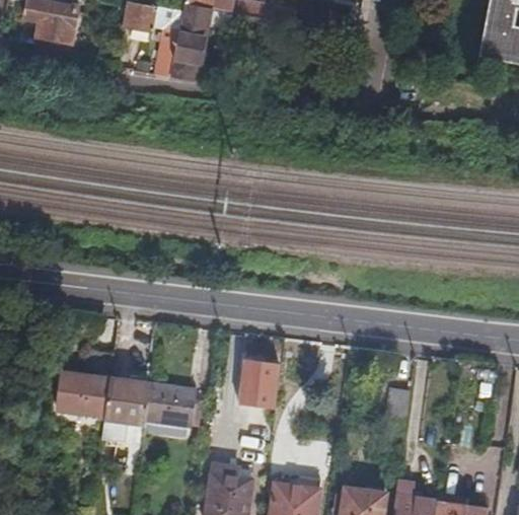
[(69,58),(79,8),(39,0),(28,0),(24,19),(41,22),(35,52),(69,58)]
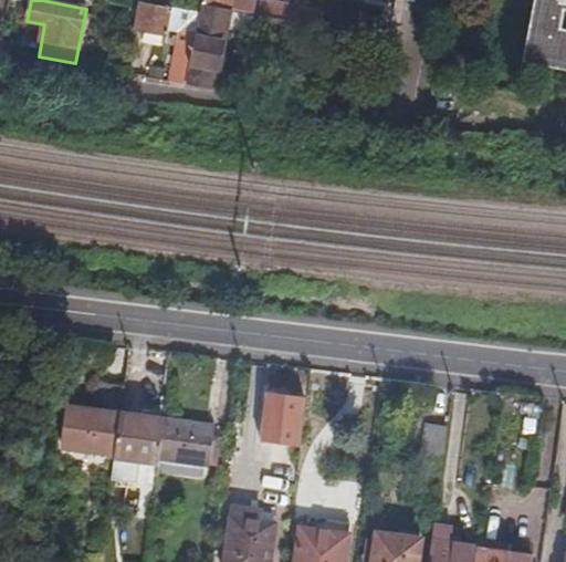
[(201,0),(201,4),(313,24),(321,25),(324,10),(262,0),(255,0),(255,2),(242,0),(201,0)]
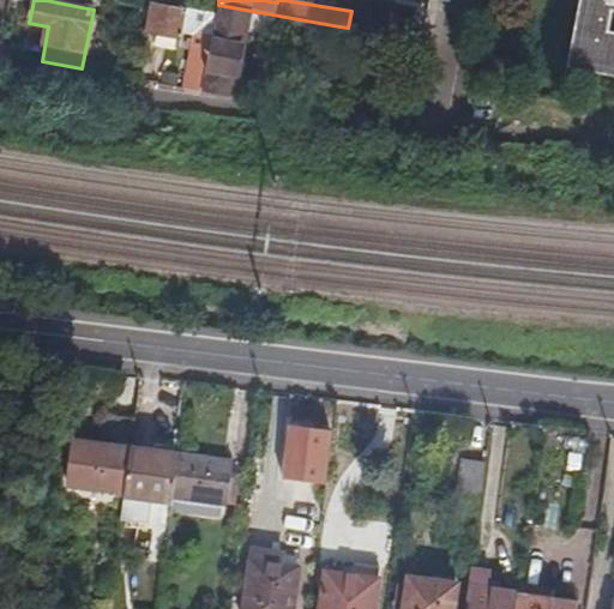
[(578,0),(566,66),(613,74),(613,0),(578,0)]
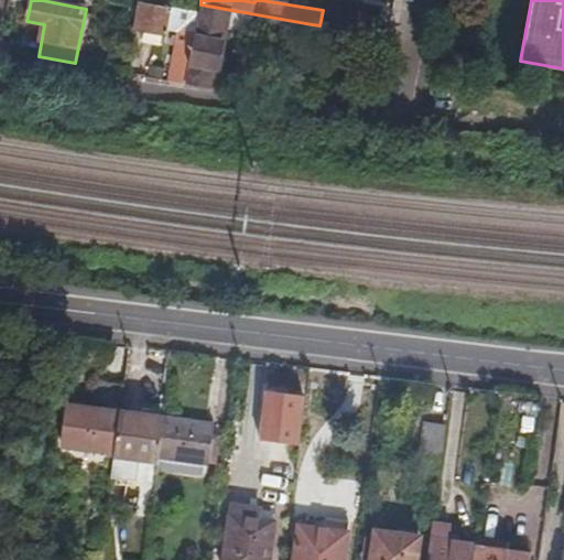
[(185,82),(198,12),(140,1),(136,29),(164,33),(165,27),(177,29),(169,79),(185,82)]
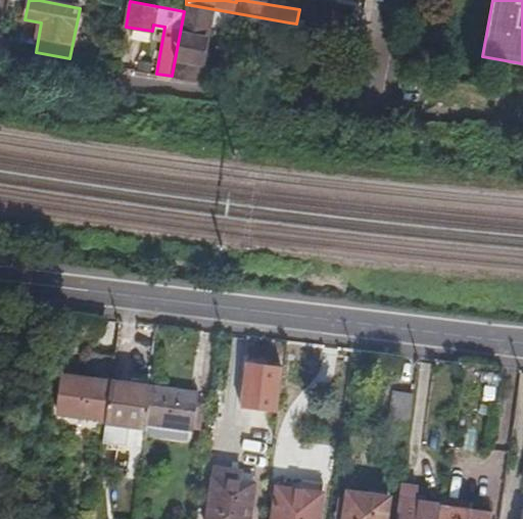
[(289,22),(186,4),(184,11),(172,76),(198,79),(207,21),(230,26),(230,28),(286,37),(289,22)]
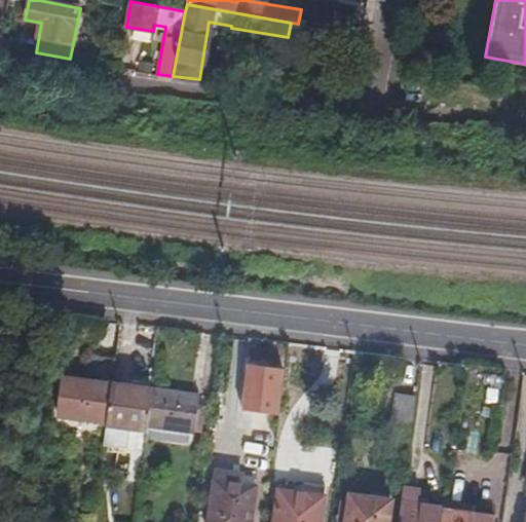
[(152,71),(153,64),(140,61),(138,69),(152,71)]
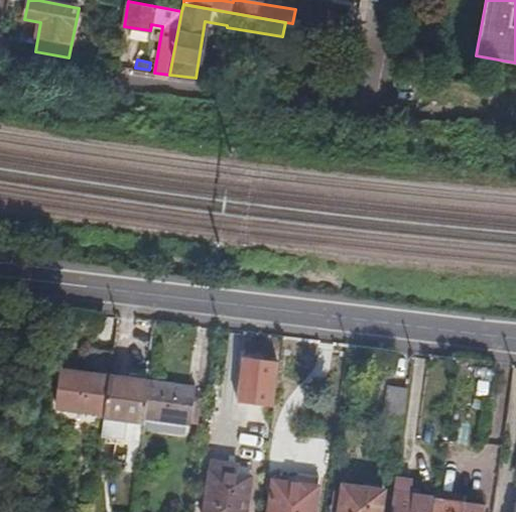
[(109,374),(113,348),(90,345),(87,371),(60,368),(56,406),(104,411),(109,374)]
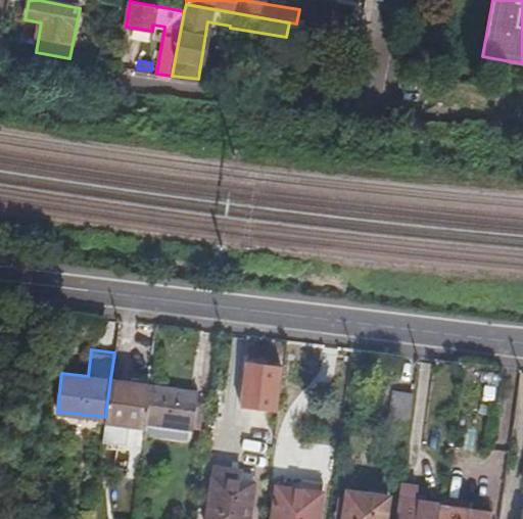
[(151,383),(110,379),(105,417),(105,420),(102,436),(102,439),(126,442),(129,423),(145,425),(146,420),(151,383)]
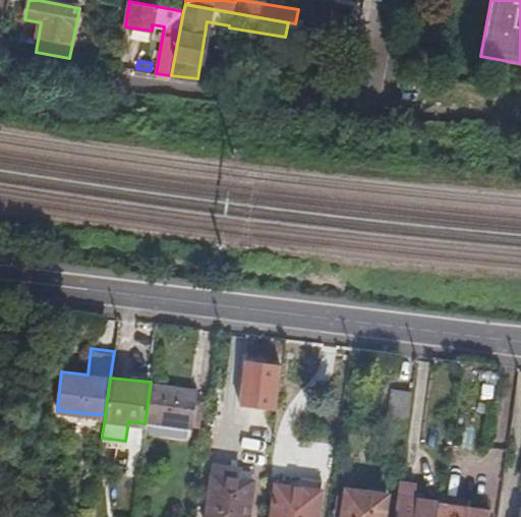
[(197,388),(151,382),(146,418),(145,423),(143,431),(188,436),(190,423),(193,423),(194,419),(200,419),(203,395),(196,395),(197,388)]
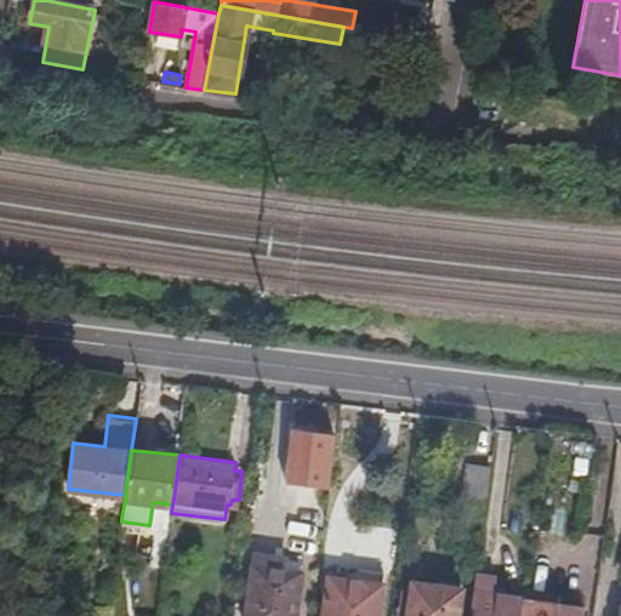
[(484,517),(490,469),(467,467),(460,513),(484,517)]
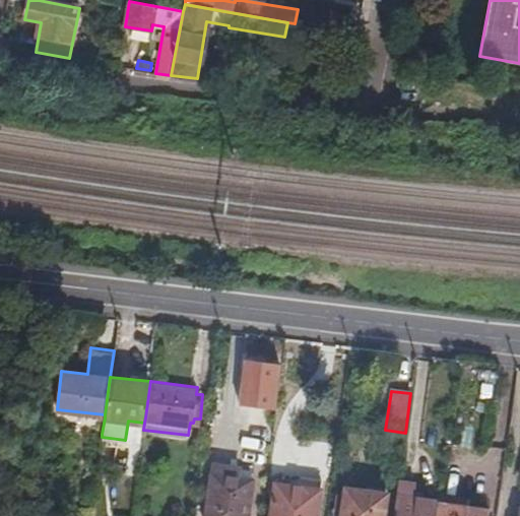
[(246,515),(252,477),(212,471),(205,515),(246,515)]
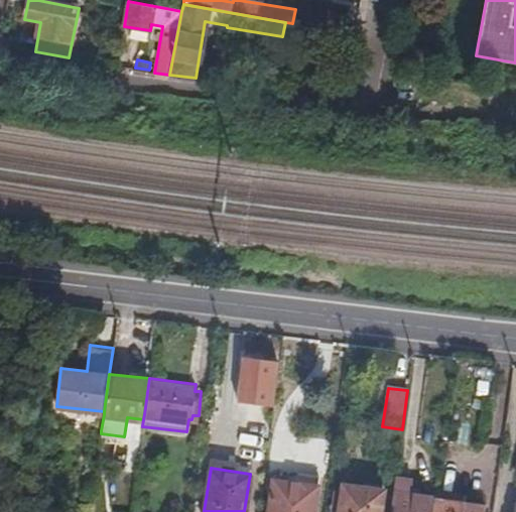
[(314,511),(319,483),(273,477),(268,511),(314,511)]
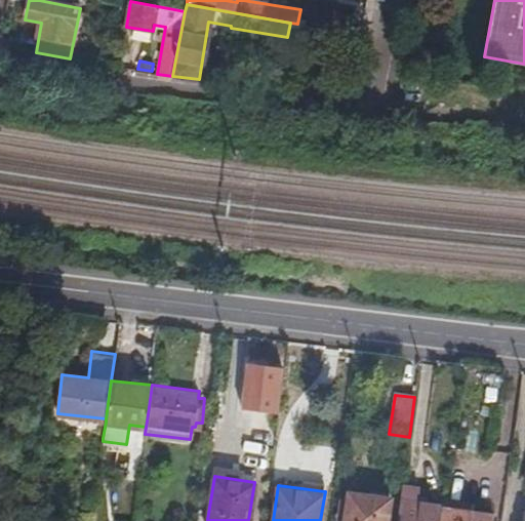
[(438,520),(441,504),(417,501),(419,487),(402,485),(397,520),(438,520)]
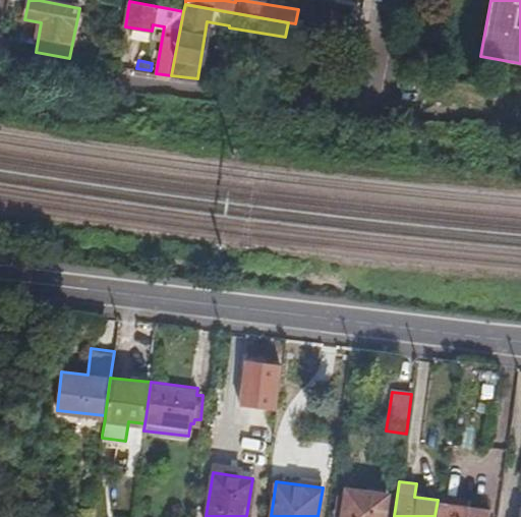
[(383,516),(387,489),(367,485),(366,490),(346,486),(342,516),(383,516)]
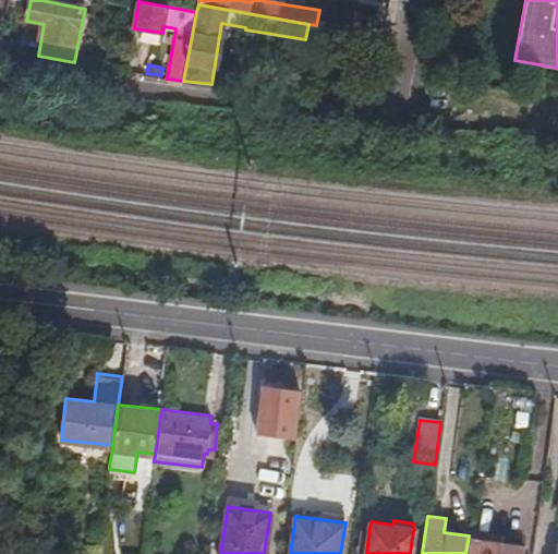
[(522,553),(524,543),(501,540),(502,534),(470,529),(469,536),(465,553),(522,553)]
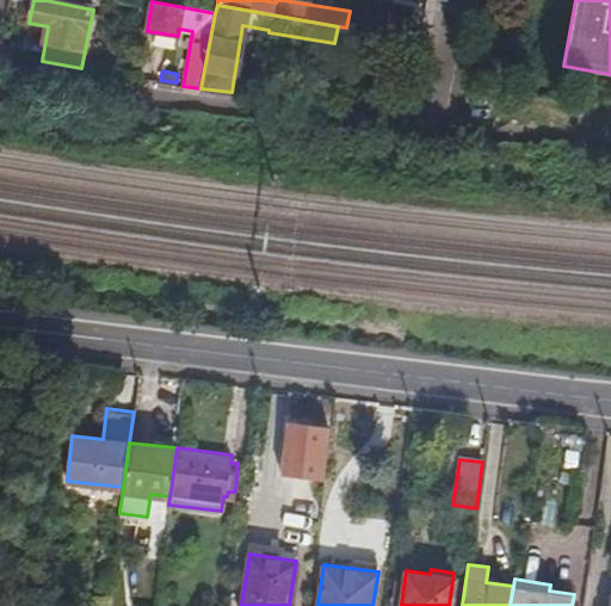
[(608,605),(600,605),(593,605),(610,605),(610,594),(608,605)]
